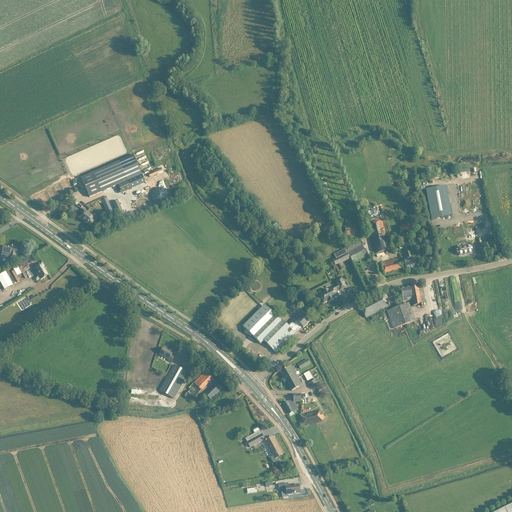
[(119,162),(81,178),(89,198),(118,186),(122,194),(131,190),(119,162)]
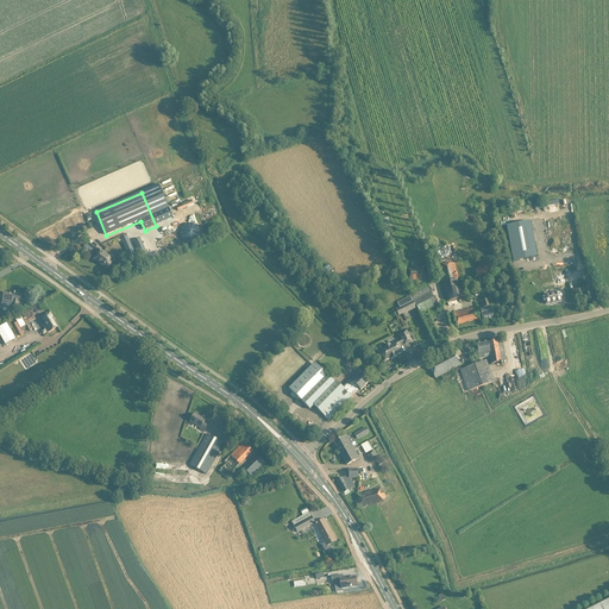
[(177,208),(177,209),(179,211),(194,205),(192,201),(177,207),(177,208)]
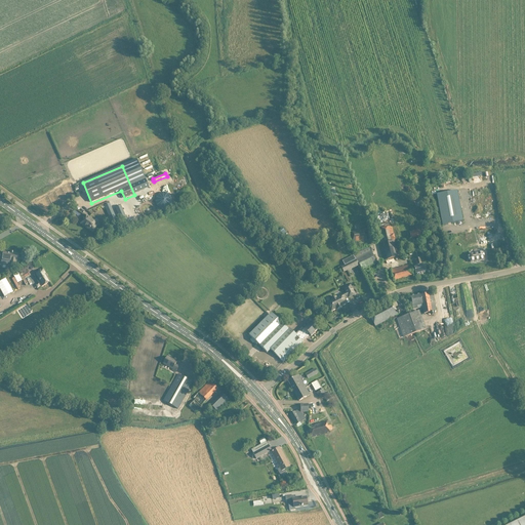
[(457,191),(437,195),(442,226),(462,221),(457,191)]
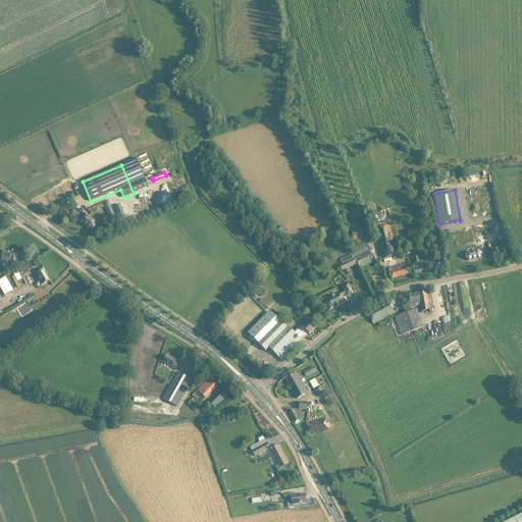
[(106,201),(102,204),(110,222),(124,216),(117,203),(112,205),(117,214),(113,216),(106,201)]
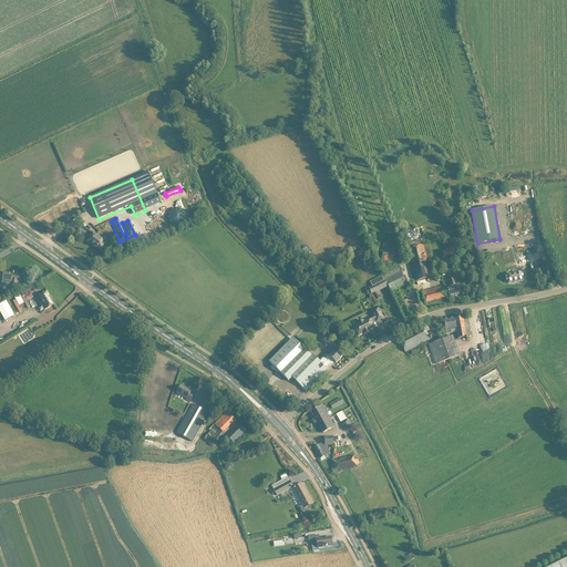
[(92,235),(88,241),(101,251),(104,247),(104,245),(102,244),(103,240),(96,235),(95,237),(92,235)]
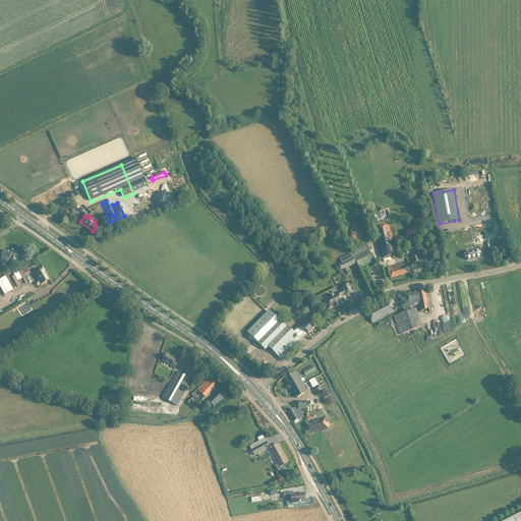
[(389,226),(374,229),(382,258),(393,256),(391,245),(393,245),(389,226)]
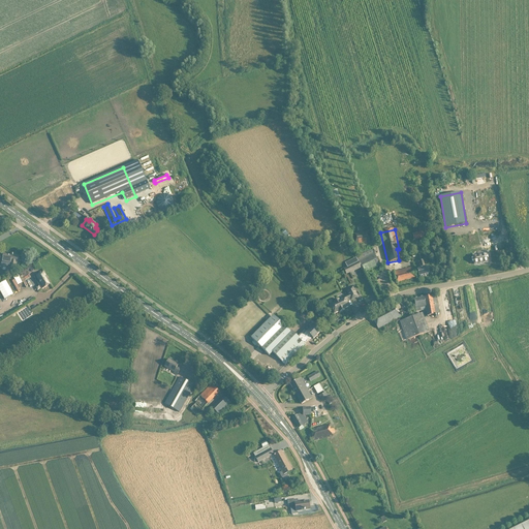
[(369,231),(353,234),(355,244),(370,242),(369,231)]
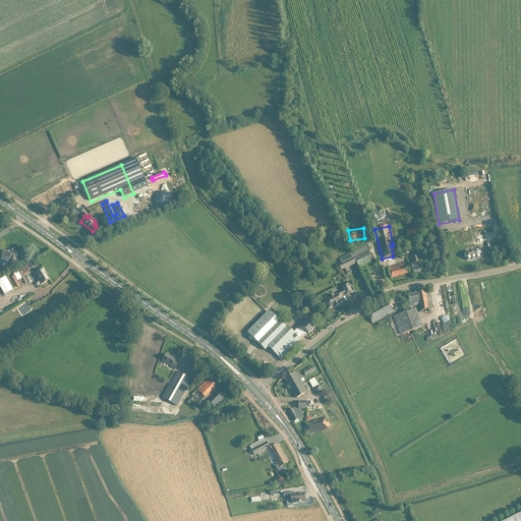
[(374,261),(367,245),(352,253),(357,264),(359,268),(374,261)]
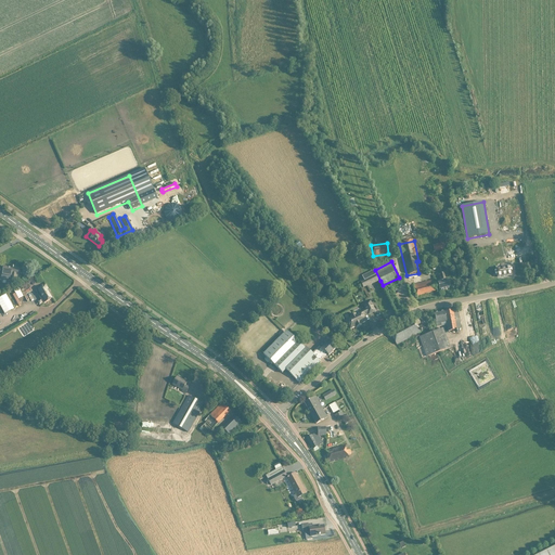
[(527,265),(512,268),(514,276),(529,273),(527,265)]
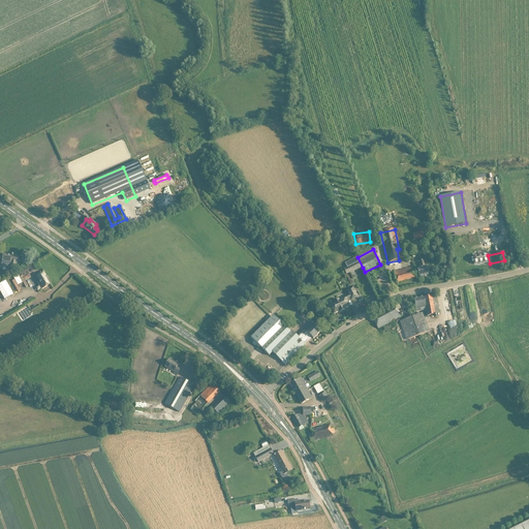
[(0,261),(2,262),(1,266),(10,268),(16,269),(17,262),(17,263),(18,257),(12,256),(13,255),(12,255),(5,254),(5,255),(3,255),(3,257),(0,256),(0,261)]
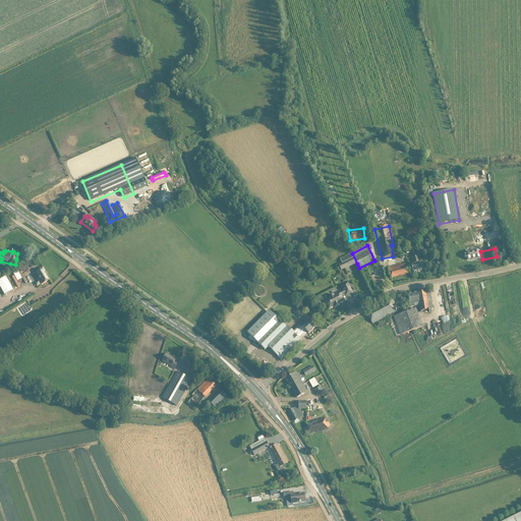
[(341,271),(357,264),(351,253),(340,258),(342,263),(338,265),(341,271)]
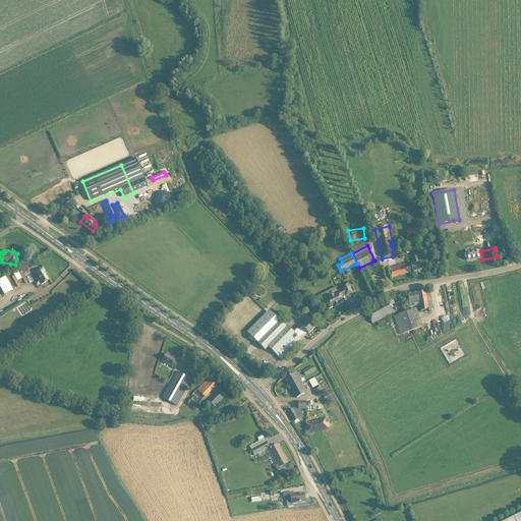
[(422,271),(421,266),(420,264),(419,265),(417,256),(412,257),(414,265),(411,266),(413,274),(422,271)]
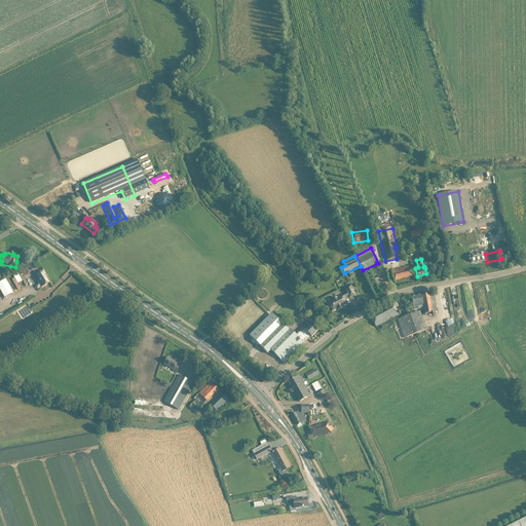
[(415,275),(413,270),(412,265),(392,271),(395,280),(415,275)]
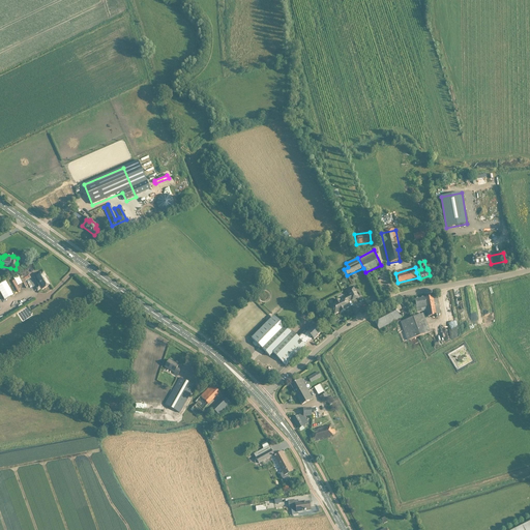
[(21,273),(23,278),(30,274),(28,271),(27,269),(21,273)]
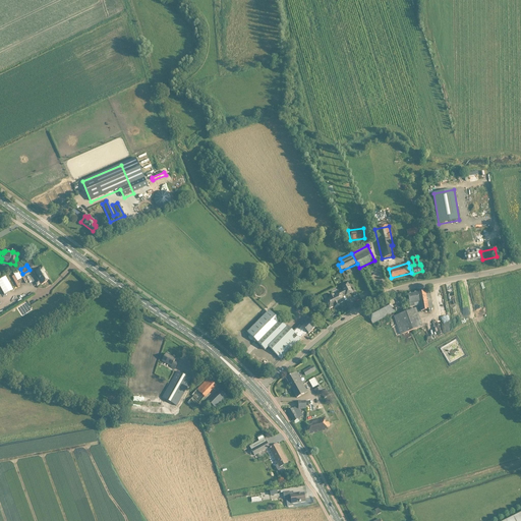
[(43,268),(34,273),(41,285),(50,280),(43,268)]
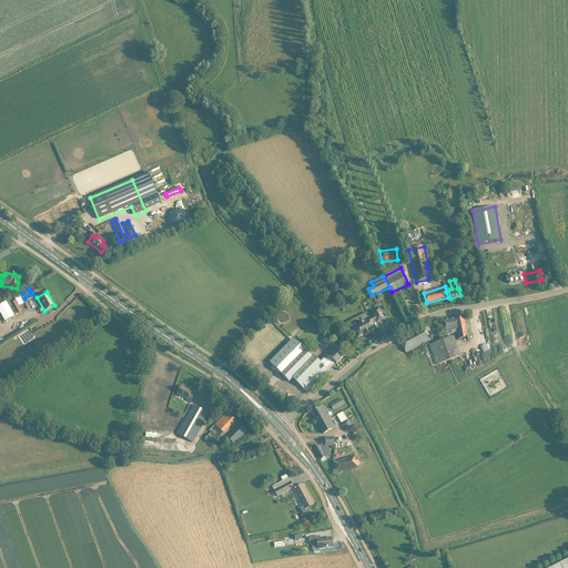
[(7,302),(0,305),(0,313),(6,322),(14,317),(7,302)]
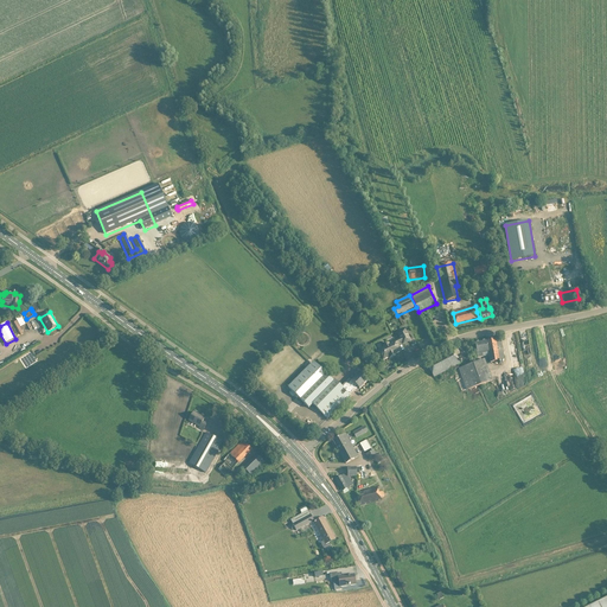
[(384,347),(378,350),(383,359),(389,357),(390,358),(395,355),(401,351),(397,345),(402,342),(403,344),(410,340),(404,330),(397,333),(400,339),(390,344),(389,344),(383,346),(384,347)]
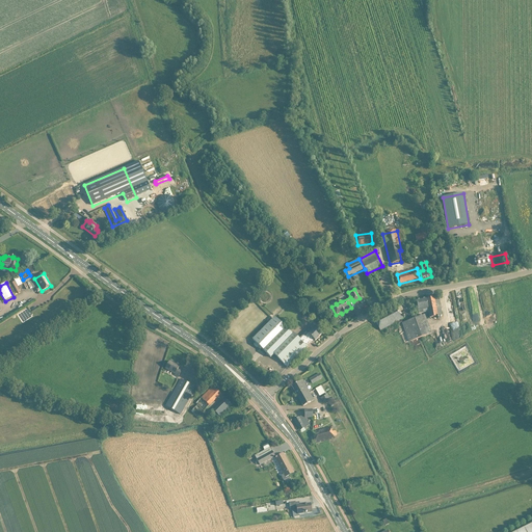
[(416,301),(417,307),(419,314),(428,312),(429,318),(442,316),(439,297),(426,299),(416,301)]
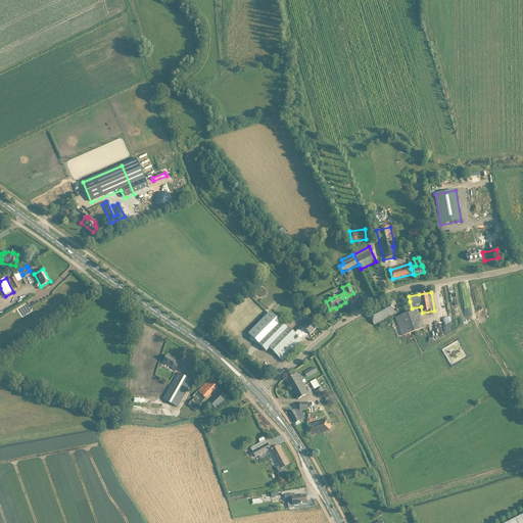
[(374,325),(396,313),(393,307),(396,305),(394,300),(368,314),(374,325)]
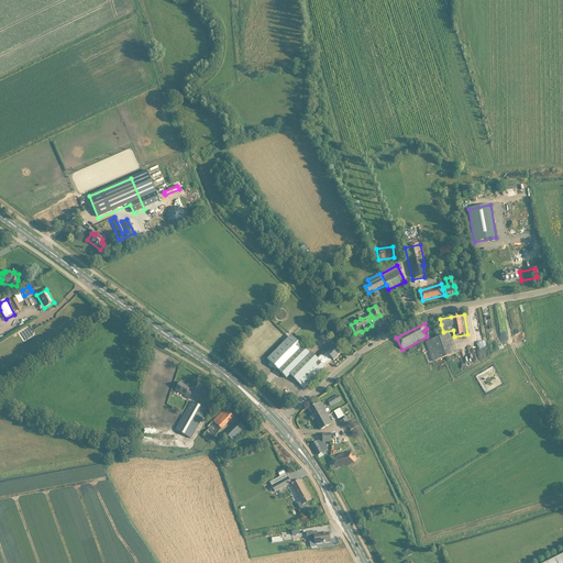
[(426,342),(433,362),(456,354),(449,334),(426,342)]
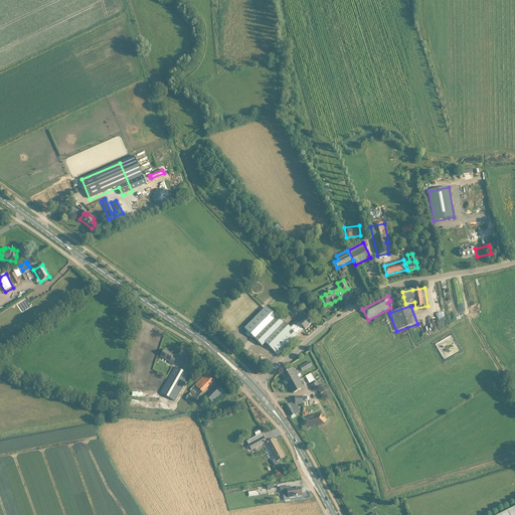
[(262,346),(265,343),(278,355),(297,336),(302,330),(304,329),(305,330),(313,323),(304,314),(301,318),(301,317),(296,322),(297,322),(290,329),(284,323),(283,324),(266,307),(244,329),(262,346)]
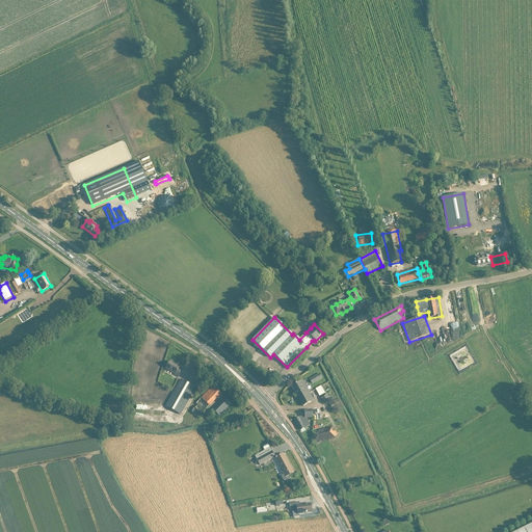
[(178,377),(179,376),(182,371),(178,369),(180,367),(169,362),(165,369),(175,374),(174,375),(178,377)]
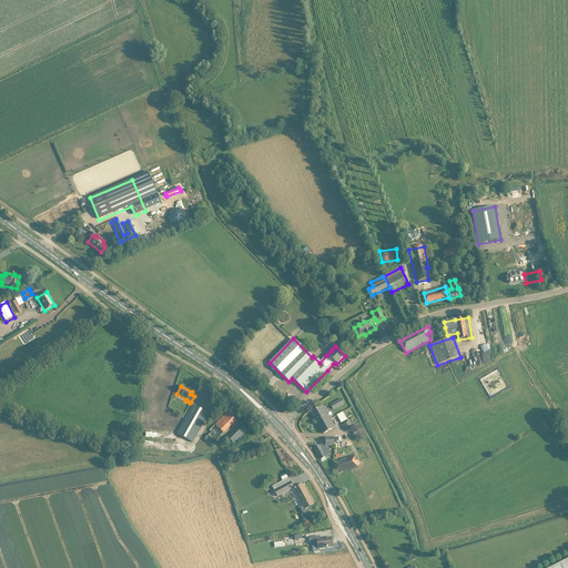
[(192,444),(205,418),(209,414),(193,405),(176,435),(192,444)]
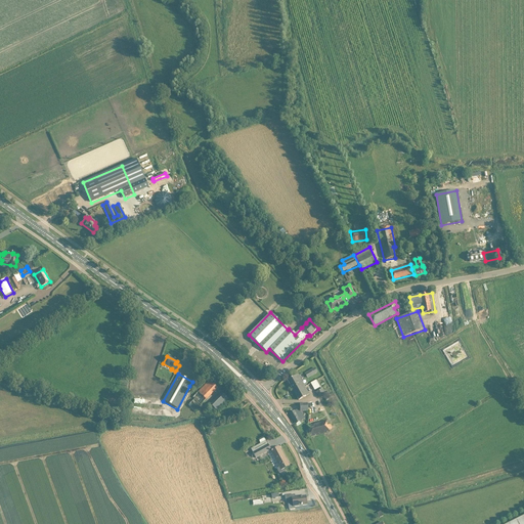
[(309,394),(301,379),(298,375),(288,381),(299,400),(303,398),(309,394)]
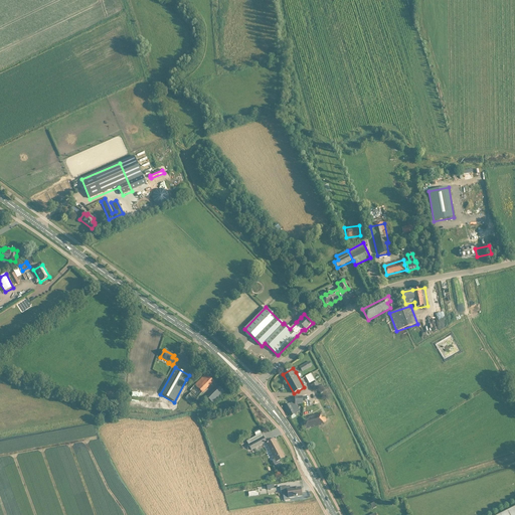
[(320,386),(317,382),(310,386),(313,390),(318,387),(320,386)]
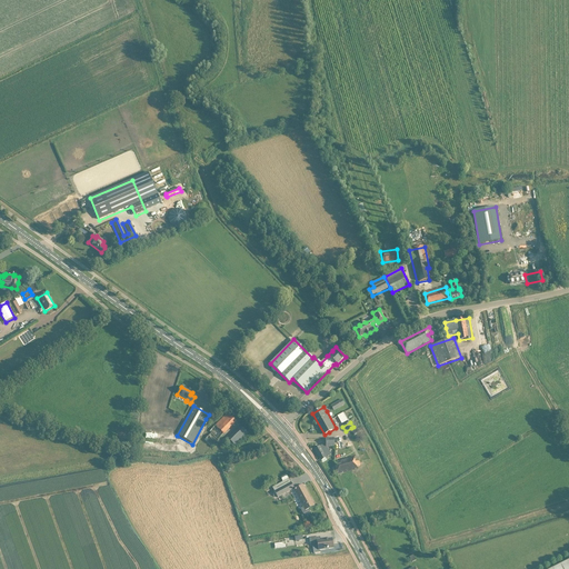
[(211,433),(205,440),(211,447),(222,435),(215,427),(209,432),(211,433)]
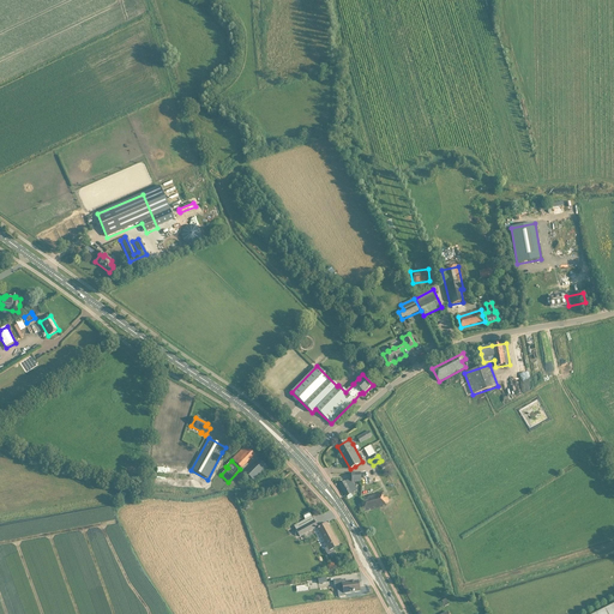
[(260,461),(256,464),(246,474),(254,481),(268,468),(260,461)]
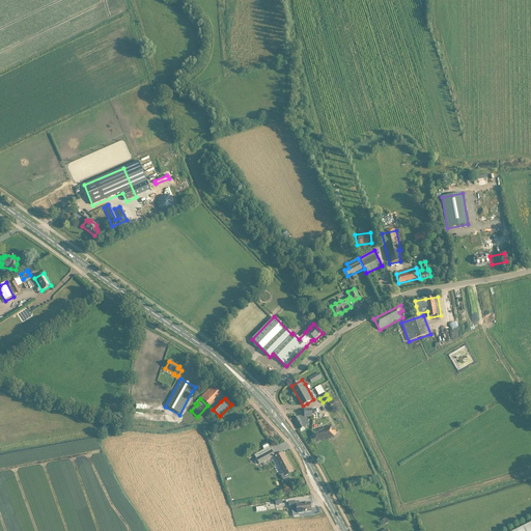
[(299,430),(304,427),(309,424),(305,418),(304,418),(303,417),(302,415),(299,417),(294,420),(299,430)]
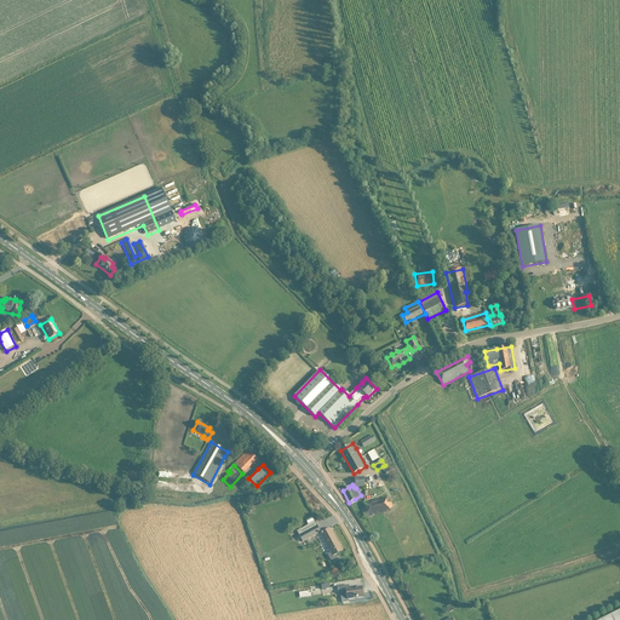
[(385,498),(369,503),(365,504),(368,517),(389,511),(389,509),(392,507),(391,503),(386,504),(385,498)]
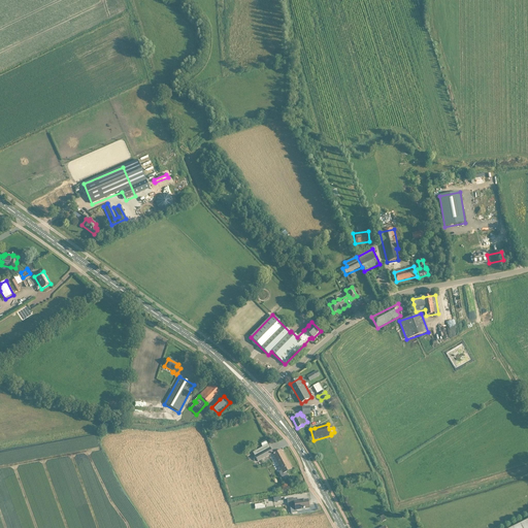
[(273,453),(268,443),(268,444),(265,440),(260,443),(262,447),(262,448),(253,453),(258,462),(273,453)]
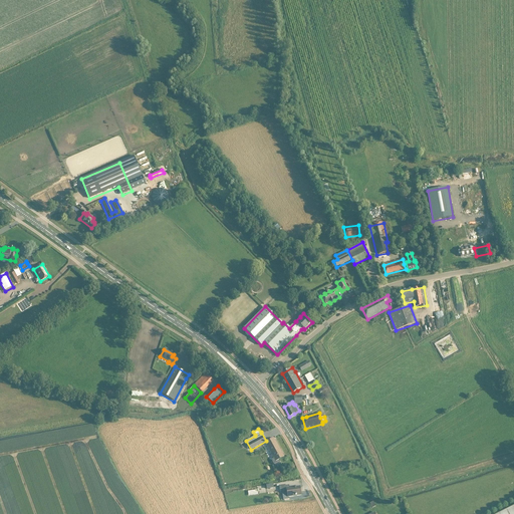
[(284,457),(274,438),(269,441),(265,443),(274,459),(272,459),(272,460),(272,462),(274,465),(276,465),(279,463),(280,462),(279,460),(280,460),(284,457)]
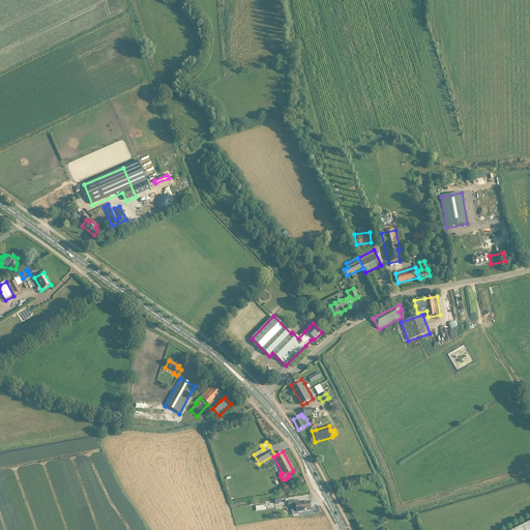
[(289,502),(289,507),(296,506),(296,512),(311,510),(310,502),(296,504),(295,501),(289,502)]
